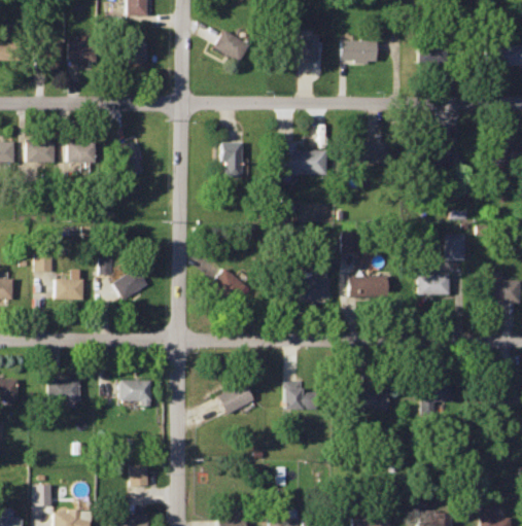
[(147,0),(129,0),(130,15),(148,14),(147,0)]
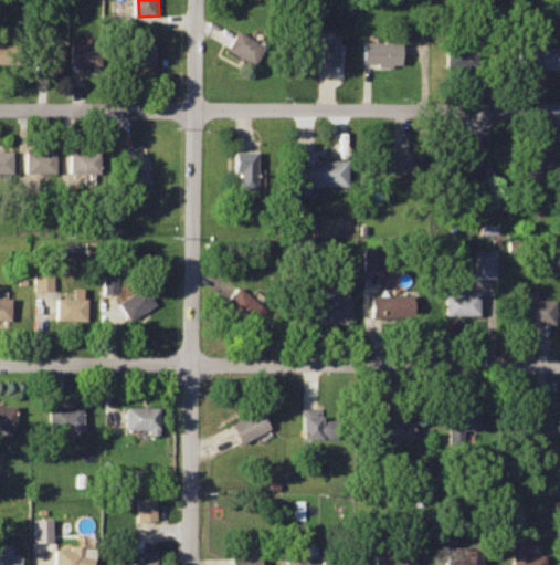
[(241,33),(232,51),(257,65),(267,49),(241,33)]
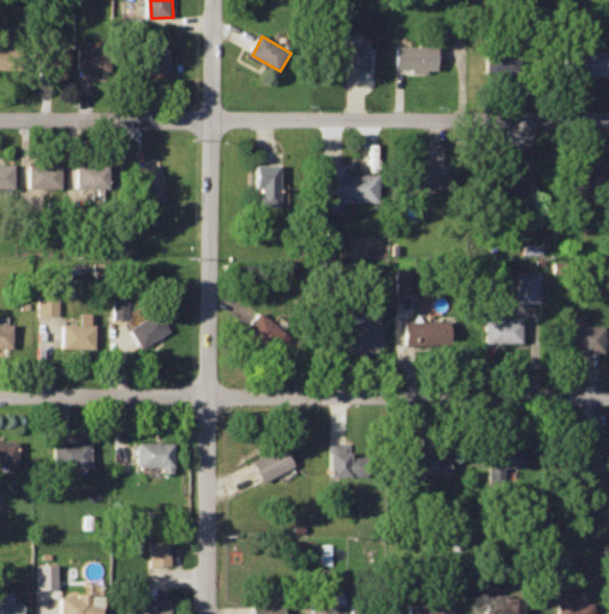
[(370,41),(336,41),(335,60),(351,60),(351,72),(370,72),(370,41)]
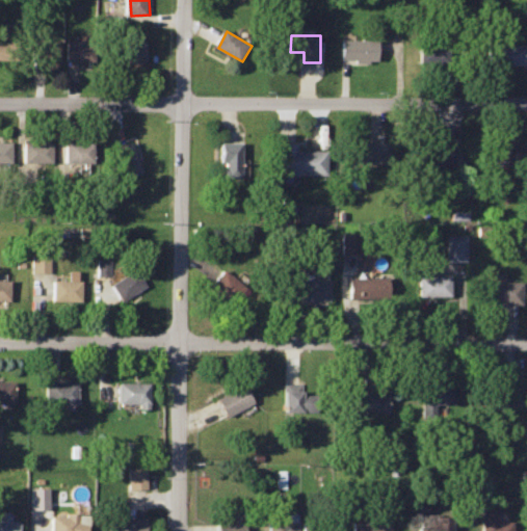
[(21,42),(0,41),(0,60),(21,61),(21,42)]
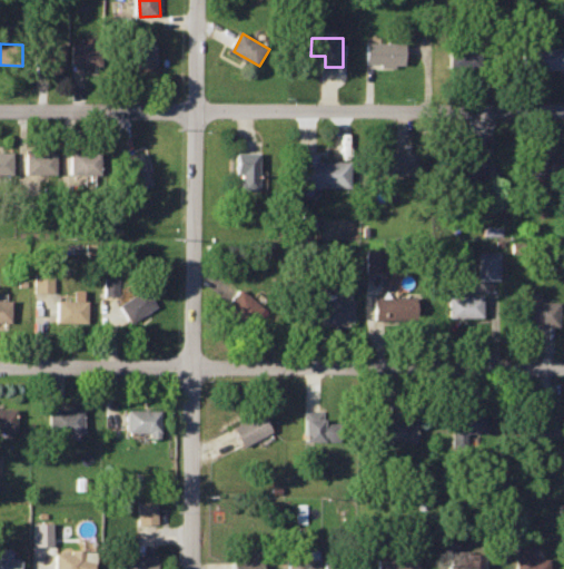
[(102,45),(75,43),(76,66),(104,66),(102,45)]
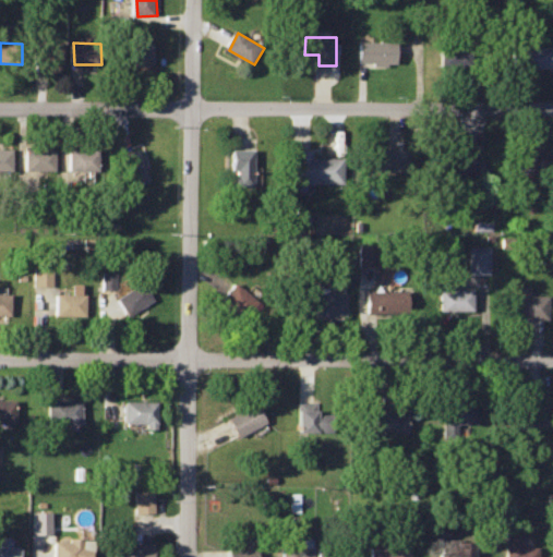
[(154,44),(127,43),(129,65),(155,64),(154,44)]
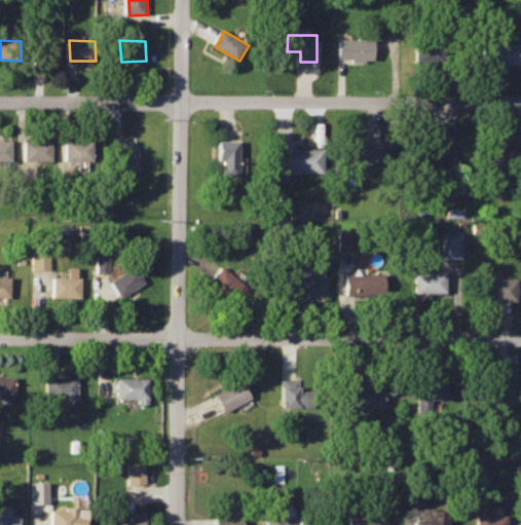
[(62,41),(34,41),(34,60),(62,60),(62,41)]
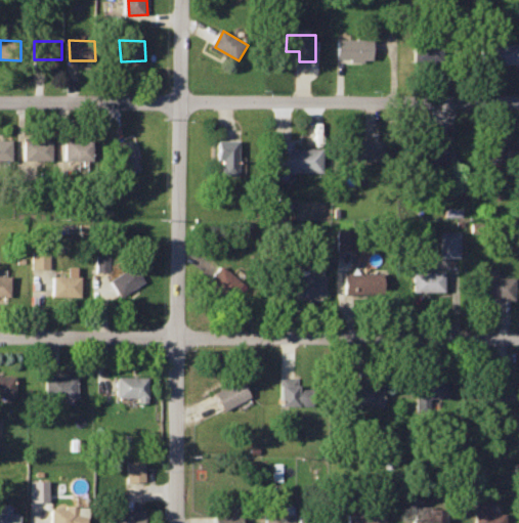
[(375,41),(340,41),(341,60),(375,60),(375,41)]
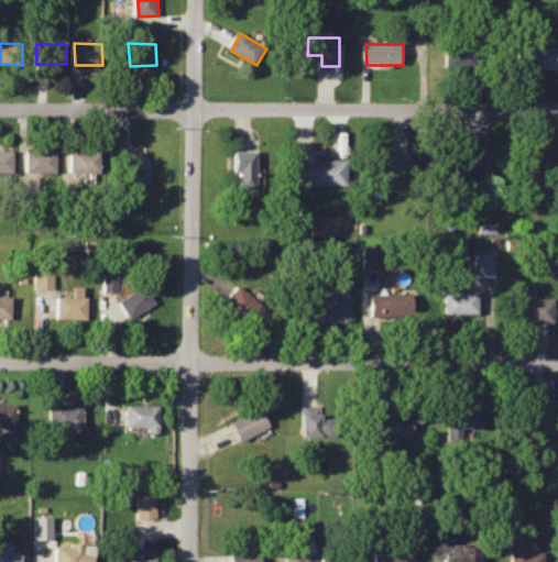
[(478,45),(449,45),(450,65),(479,66),(478,45)]
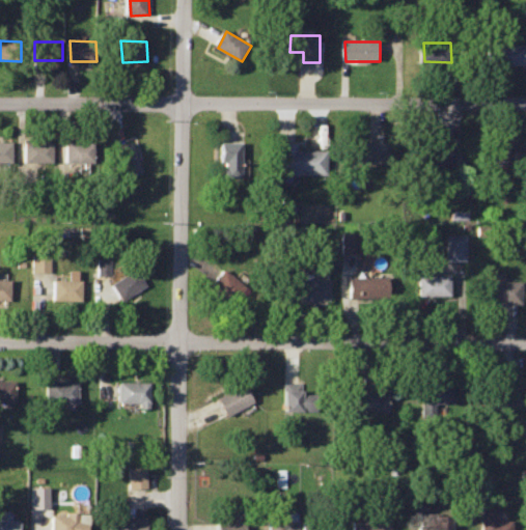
[(525,47),(491,47),(493,65),(525,64),(525,47)]
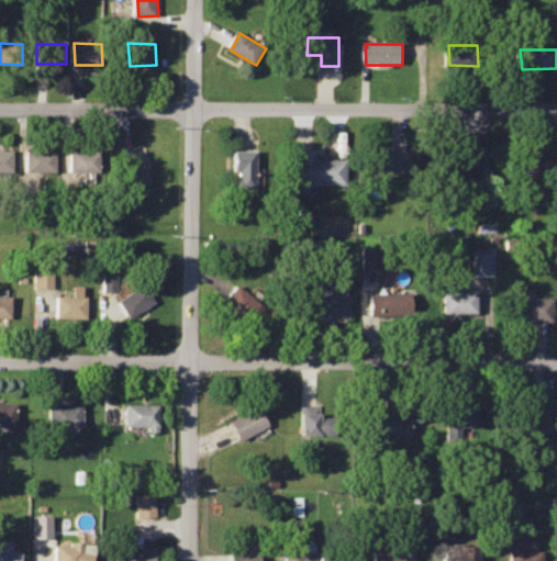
[(142,149),(122,155),(135,189),(154,182),(142,149)]
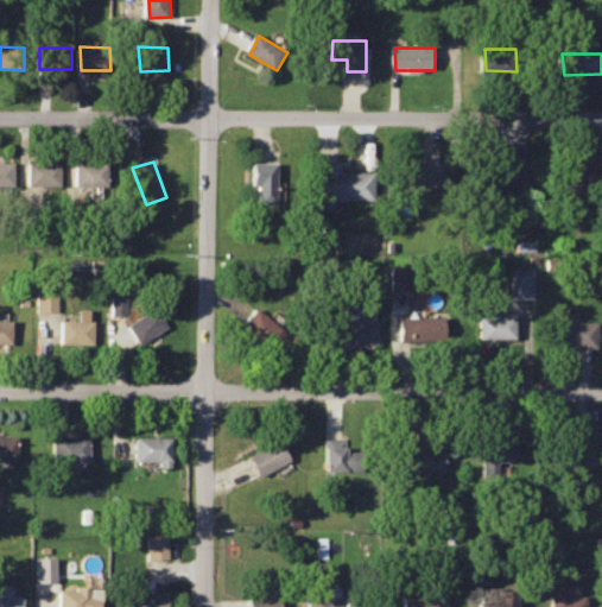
[(280,162),(254,162),(255,203),(279,203),(280,162)]
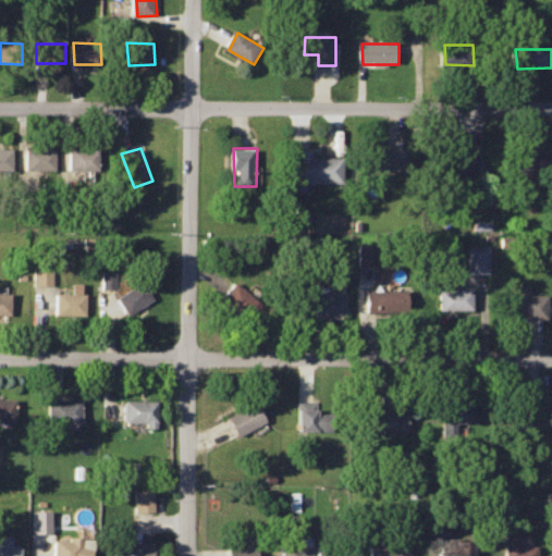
[(14,149),(0,149),(0,171),(15,171),(14,149)]
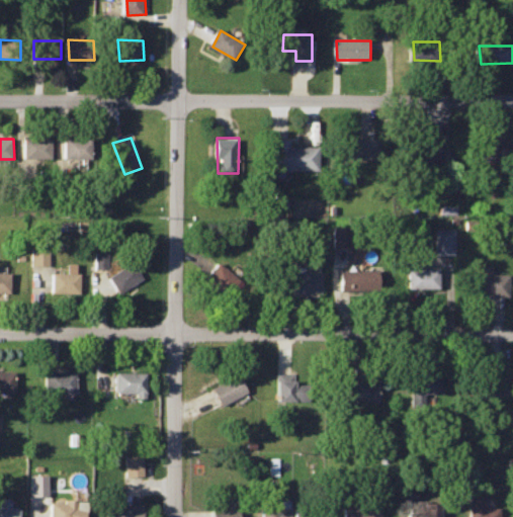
[(53,139),(26,139),(27,157),(54,158),(53,139)]
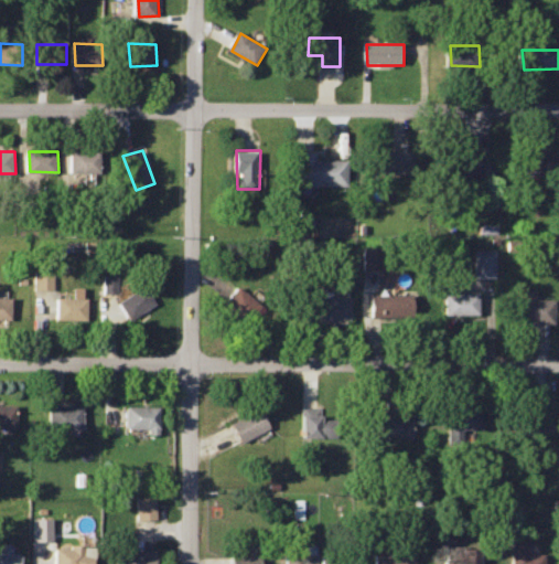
[(103,151),(73,151),(74,172),(103,171),(103,151)]
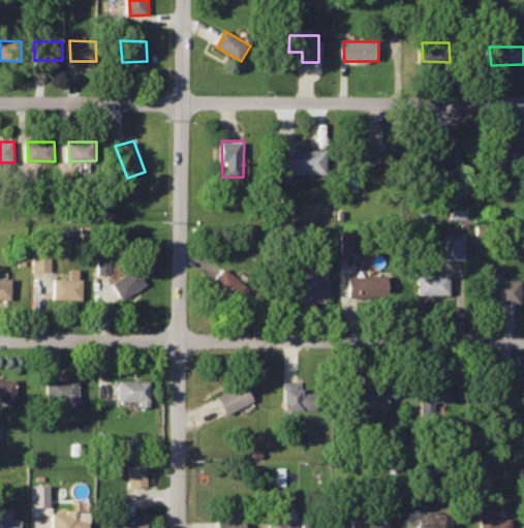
[(390,142),(356,143),(356,158),(363,158),(363,162),(391,162),(390,142)]
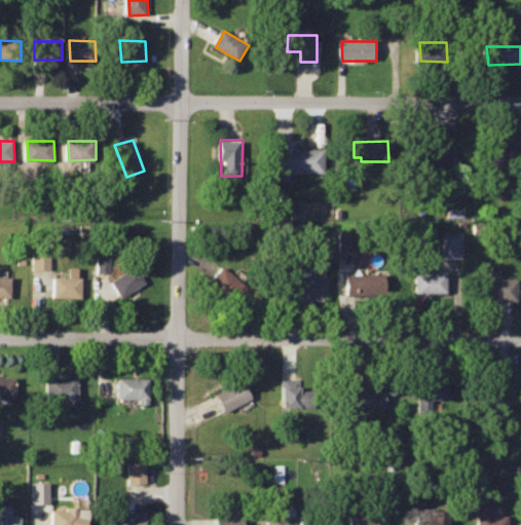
[(453,141),(421,142),(422,163),(453,163),(453,141)]
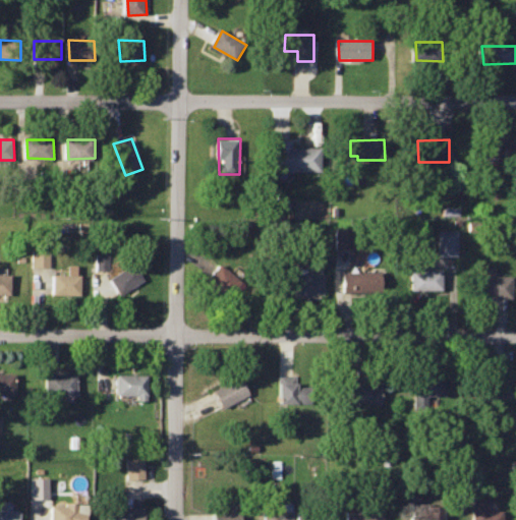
[(323,147),(294,148),(293,140),(275,140),(275,172),(324,172),(323,147)]
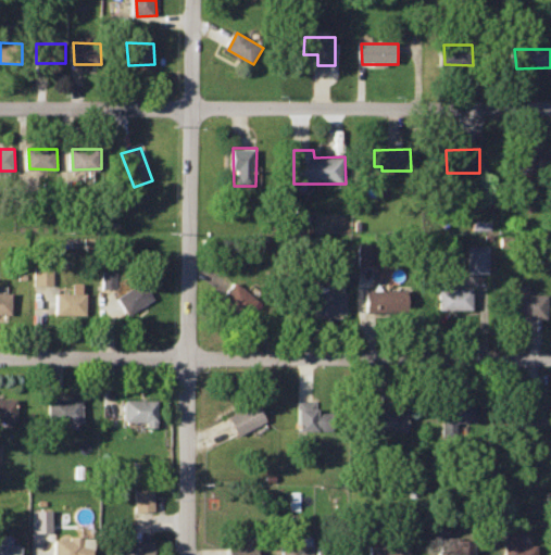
[(378,243),(361,243),(362,266),(378,266),(378,243)]
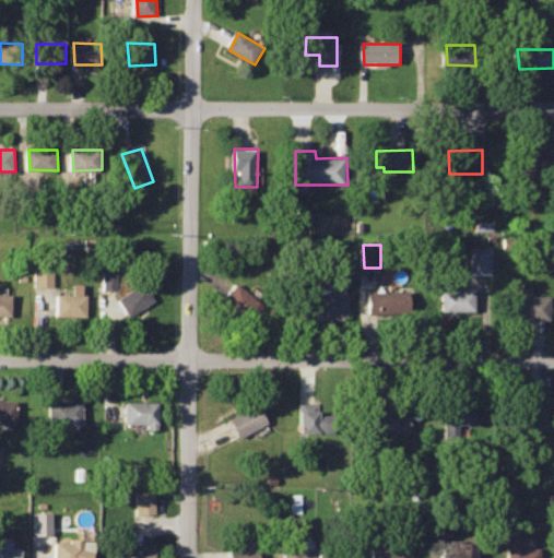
[(494,248),(473,248),(474,276),(494,276),(494,248)]
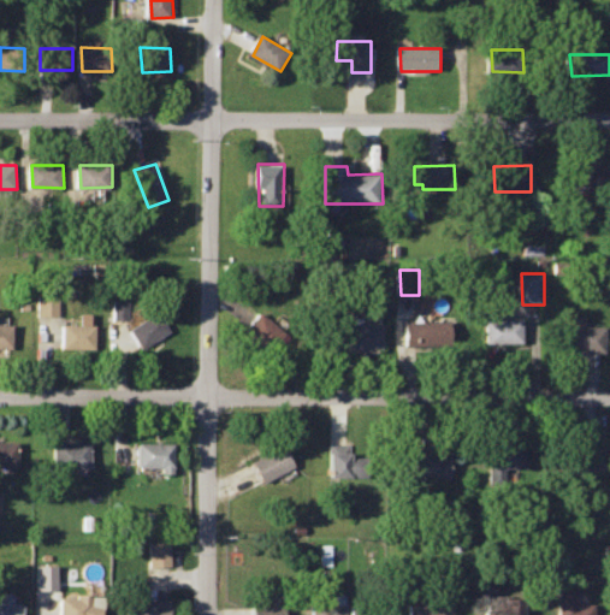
[(60,297),(41,297),(41,317),(60,317),(60,297)]
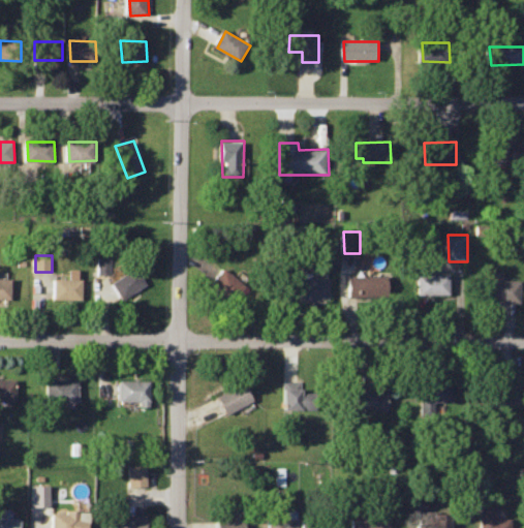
[(113,258),(98,258),(99,275),(113,275),(113,258)]
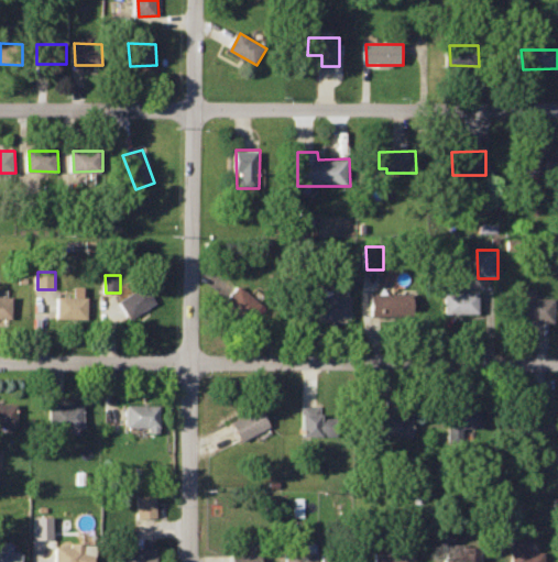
[(145,285),(121,300),(133,319),(159,304),(145,285)]
